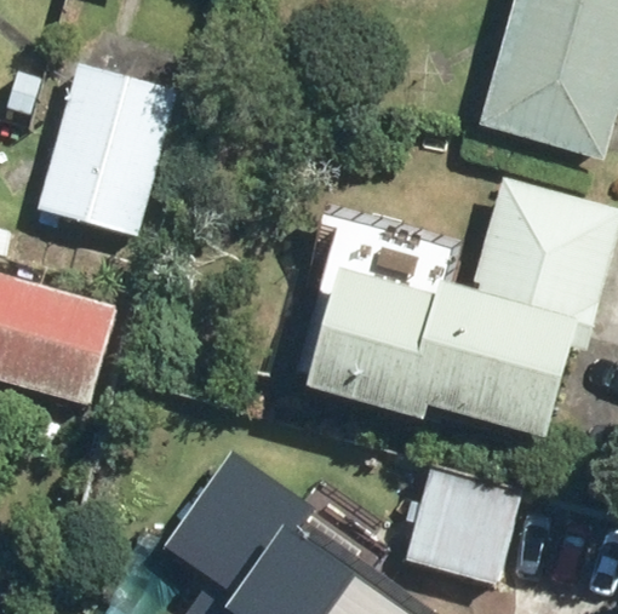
[(617,110),(617,0),(514,0),(479,124),(605,159),(617,110)]
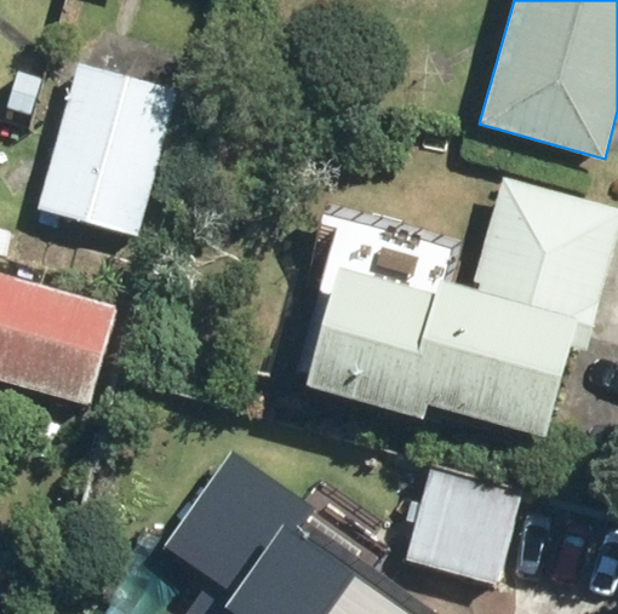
[(169,87),(78,63),(39,208),(130,233),(169,87)]
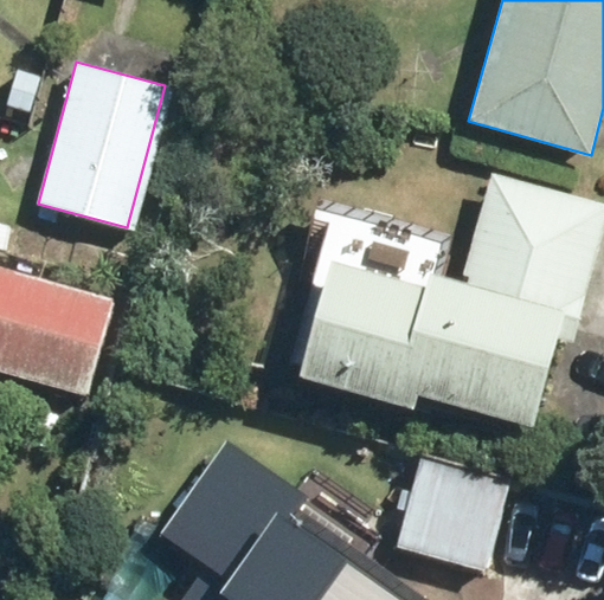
[(447,255),(331,224),(294,363),(304,366),(301,381),(415,411),(418,399),(535,430),(560,337),(573,341),(603,224),(603,202),(490,173),(463,275),(469,276),(467,286),(441,279),(447,255)]
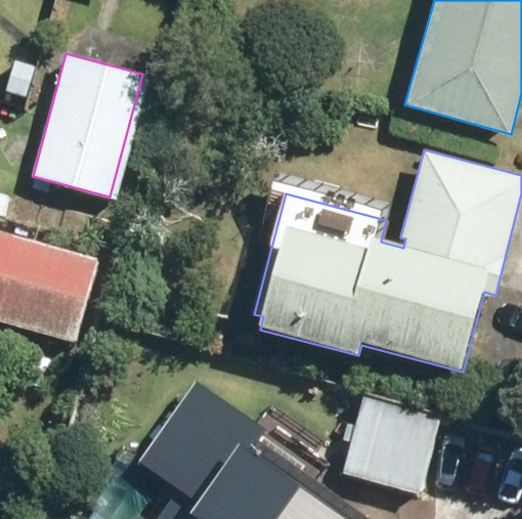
[(97,258),(0,231),(0,320),(75,341),(97,258)]
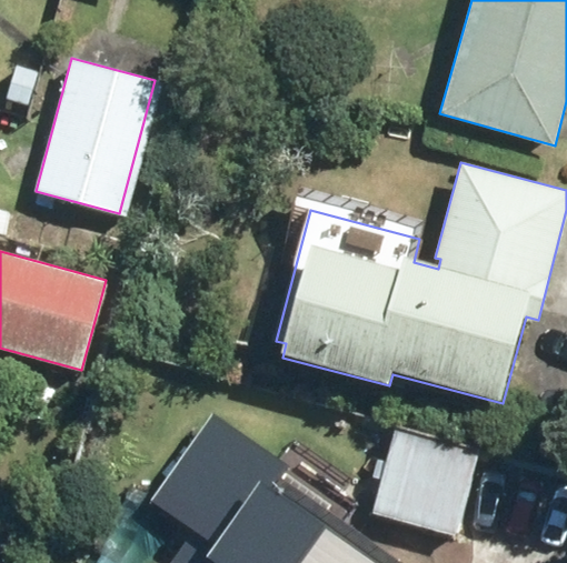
[(291,466),(214,413),(151,502),(192,530),(168,562),(376,562),(274,492),(291,466)]
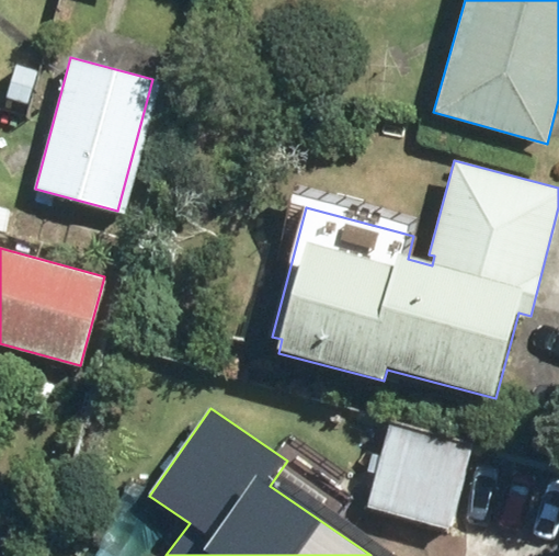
[(472,442),(391,420),(381,455),(372,452),(367,469),(377,472),(368,506),(449,528),(472,442)]
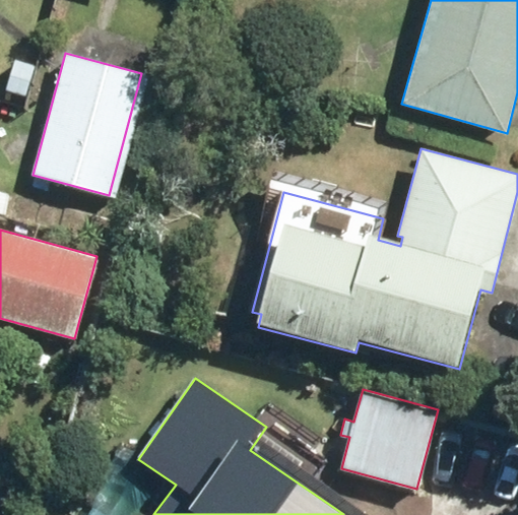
All buildings are outlined.
